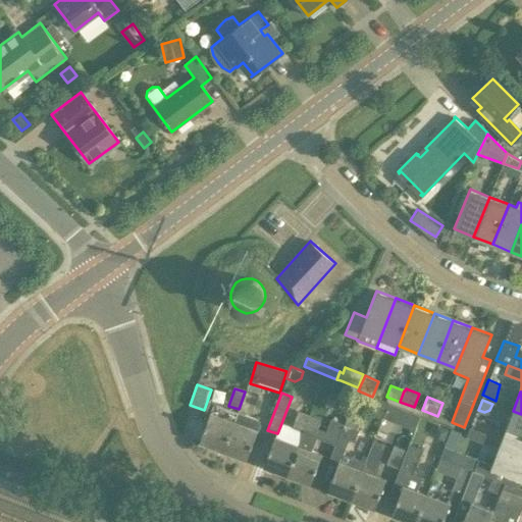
[(385,401),(380,415),(414,427),(419,414),(385,401)]
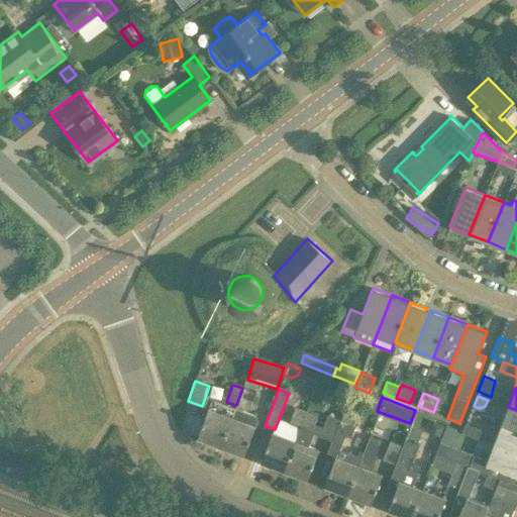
[(197,437),(220,446),(231,417),(233,410),(234,408),(211,399),(197,437)]
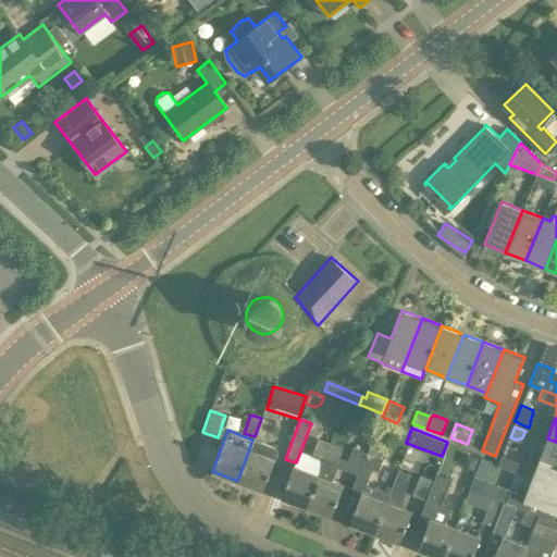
[(311,456),(324,460),(331,444),(330,444),(330,443),(318,438),(311,456)]
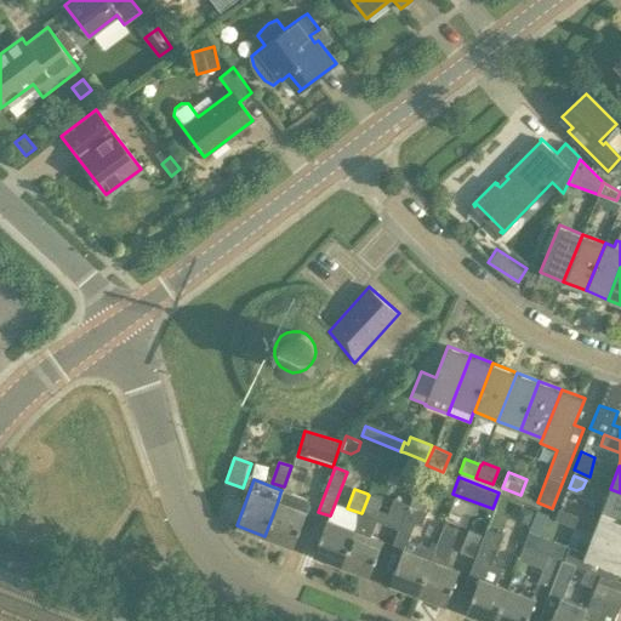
[(602,511),(620,518),(620,493),(610,489),(602,511)]
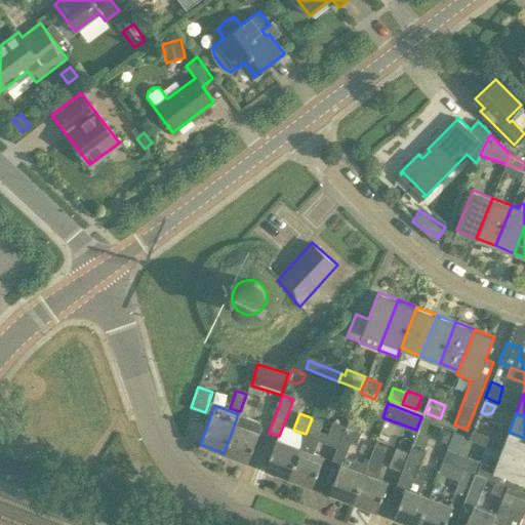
[(238,414),(237,416),(235,423),(224,453),(248,461),(261,427),(259,422),(238,414)]
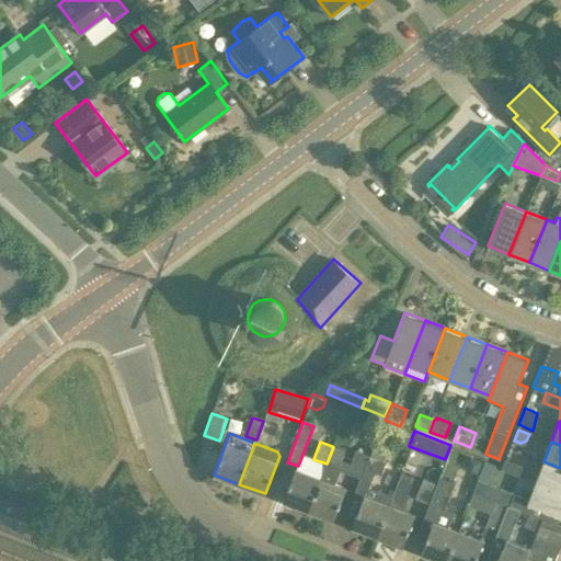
[(333,447),(327,464),(320,479),(308,511),(333,519),(345,489),(334,484),(340,470),(359,478),(368,455),(355,450),(350,464),(341,460),(344,451),(333,447)]
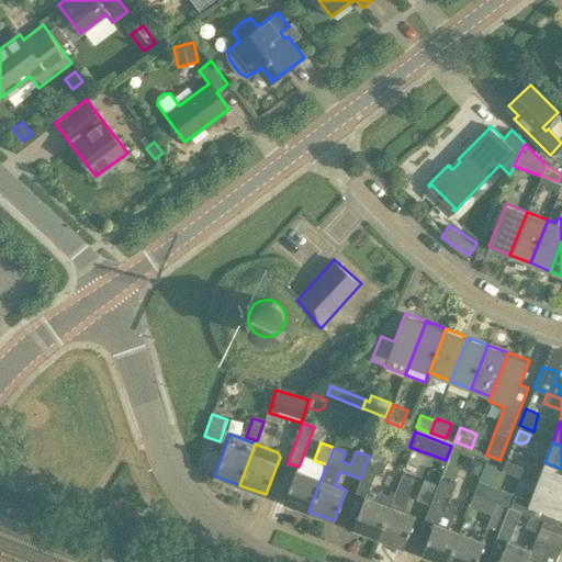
[(352,528),(378,538),(393,497),(370,489),(371,483),(370,483),(374,472),(381,474),(385,462),(369,456),(360,479),(355,493),(364,496),(352,528)]
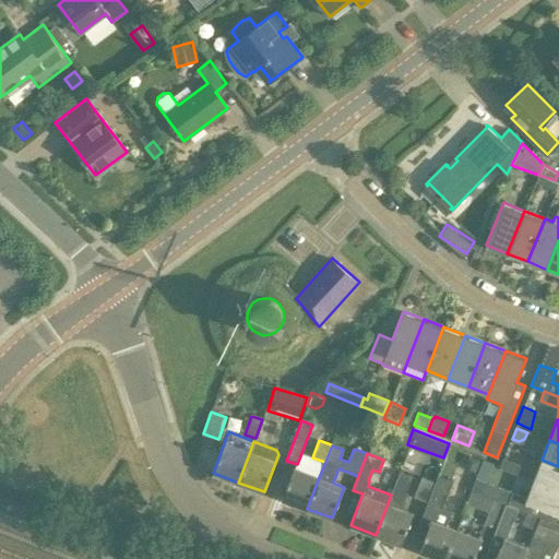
[(466,463),(468,471),(477,474),(482,461),(468,455),(466,463)]
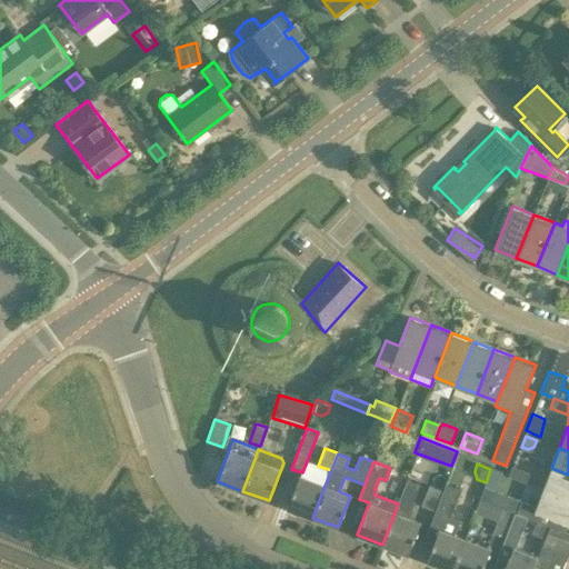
[(526,482),(530,472),(512,466),(508,476),(526,482)]
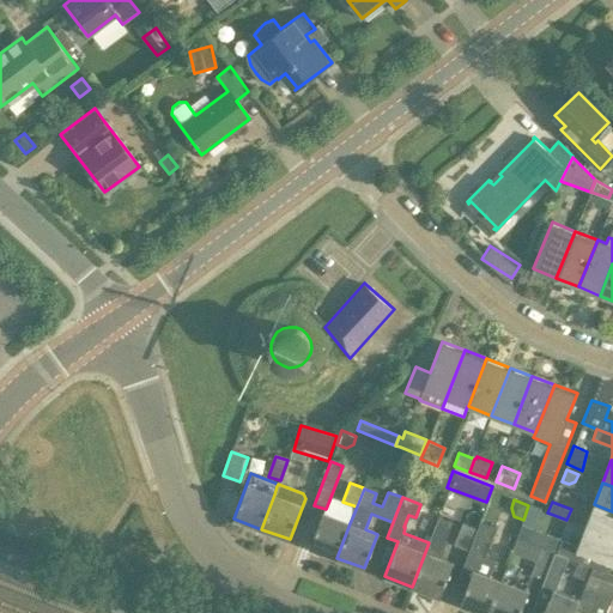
[(584,527),(612,538),(612,511),(594,504),(584,527)]
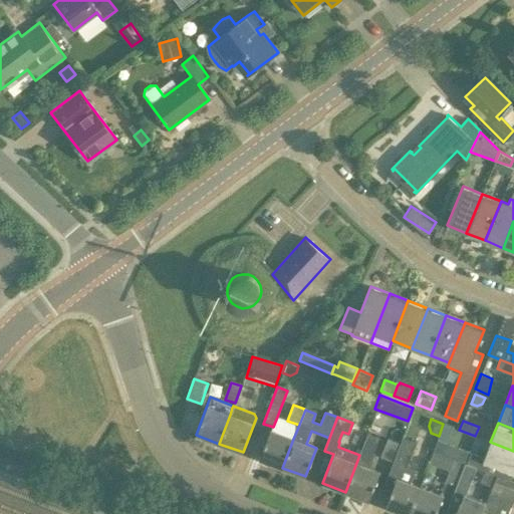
[(259,459),(282,468),(293,439),(270,430),(259,459)]
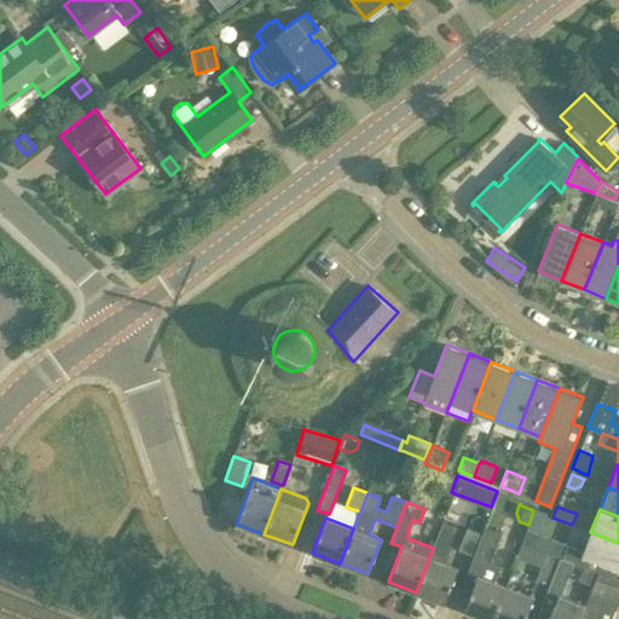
[(457,568),(445,563),(451,547),(449,545),(456,527),(443,522),(433,548),(416,593),(444,603),(457,568)]
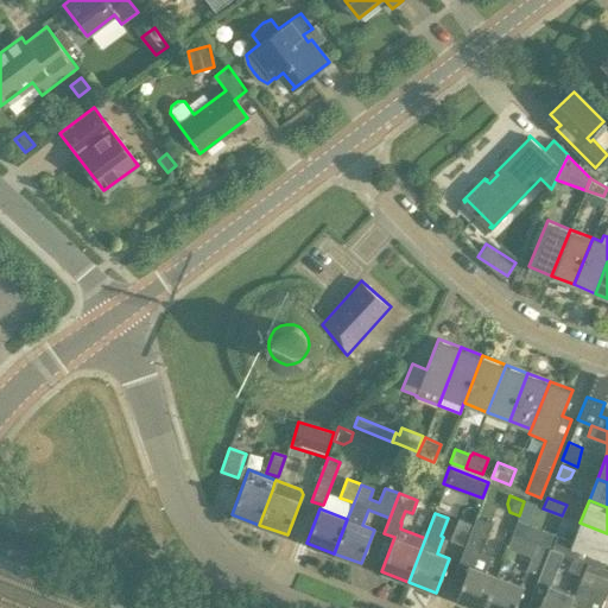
[(477,607),(483,607),(496,576),(485,571),(491,556),(481,552),(487,537),(492,524),(476,517),(473,524),(470,531),(464,546),(458,562),(469,567),(456,600),(477,607)]
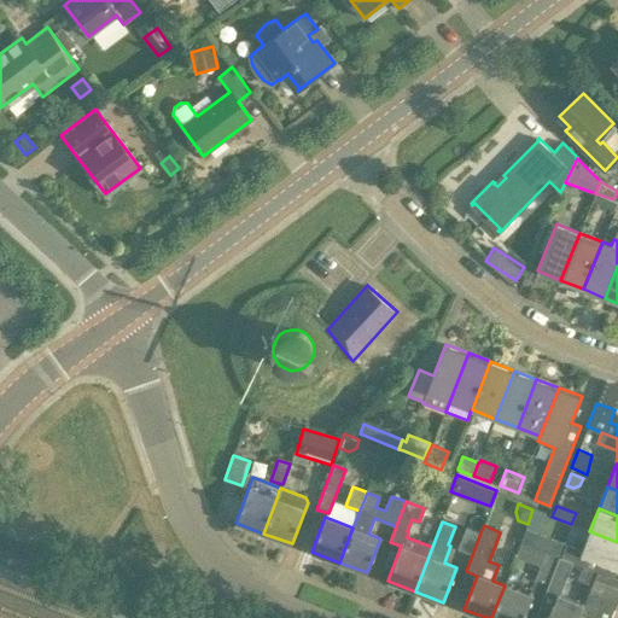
[(458,549),(472,555),(478,540),(481,532),(466,526),(458,549)]
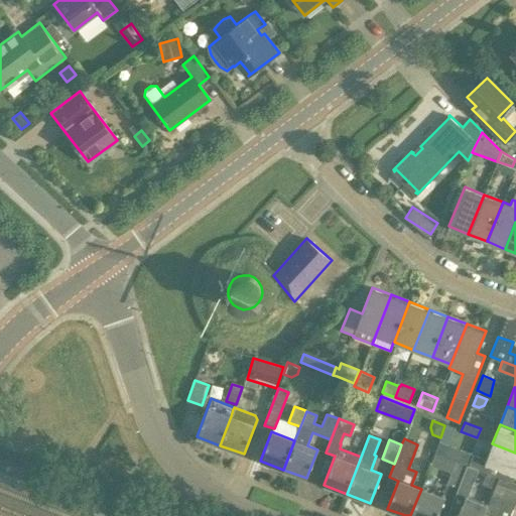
[(473,455),(438,441),(434,453),(446,458),(455,461),(467,466),(469,466),(473,455)]
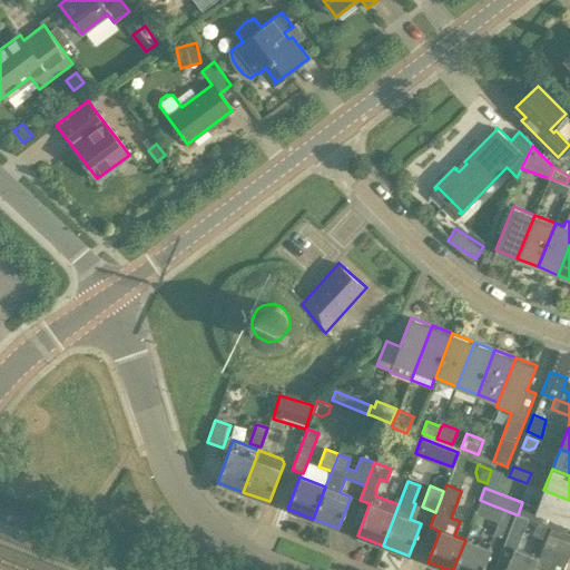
[(569,500),(543,490),(536,511),(569,523),(569,500)]
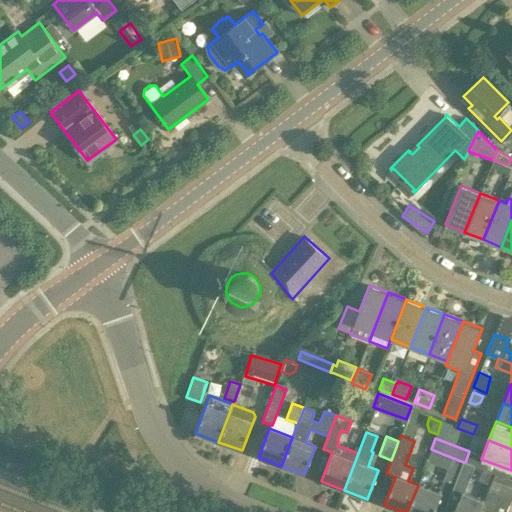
[(463,462),(451,457),(443,480),(454,484),(463,462)]
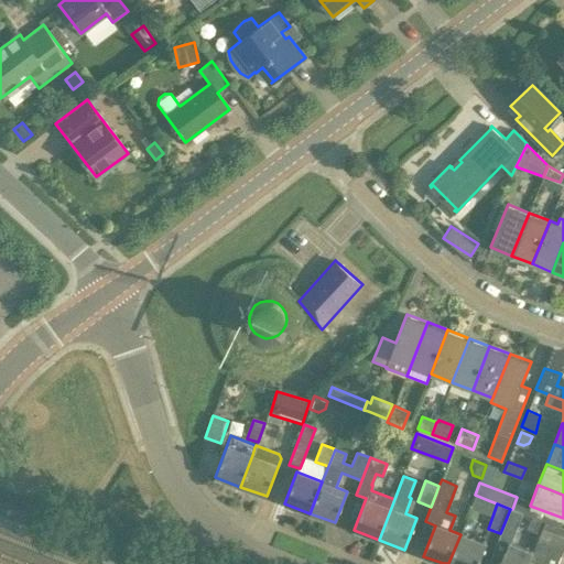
[(512,538),(522,513),(512,509),(510,509),(500,533),(512,538)]
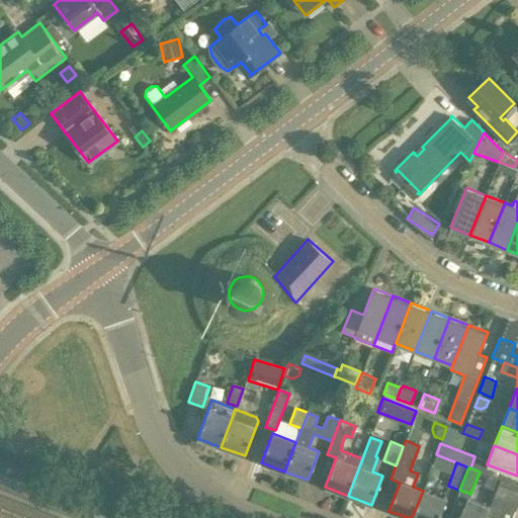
[(517,486),(500,480),(498,486),(492,502),(491,502),(489,507),(486,515),(487,515),(485,517),(511,517),(517,500),(517,486)]
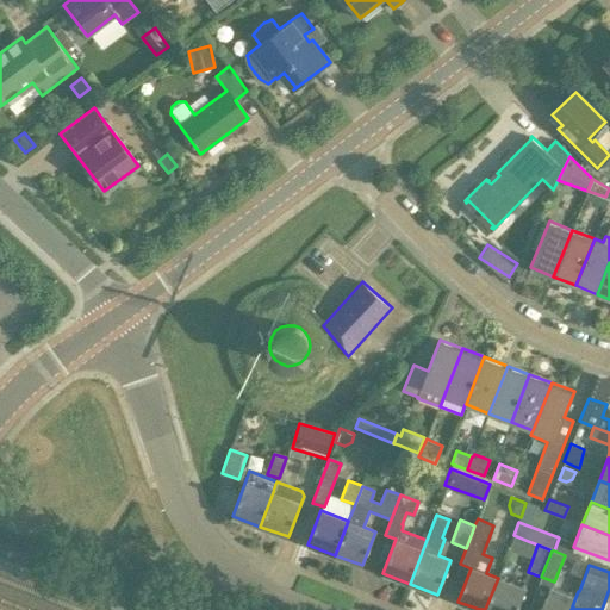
[(572,607),(576,597),(552,589),(554,582),(541,577),(529,608),(535,609),(571,609),(573,607),(572,607)]
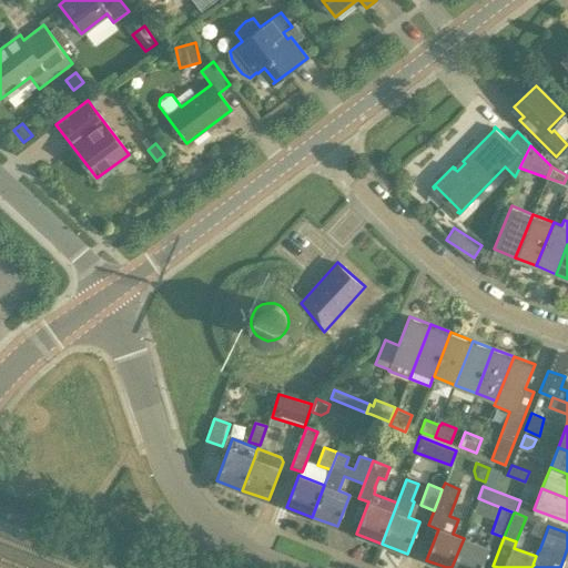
[(464,538),(452,567),(482,567),(489,548),(464,538)]
